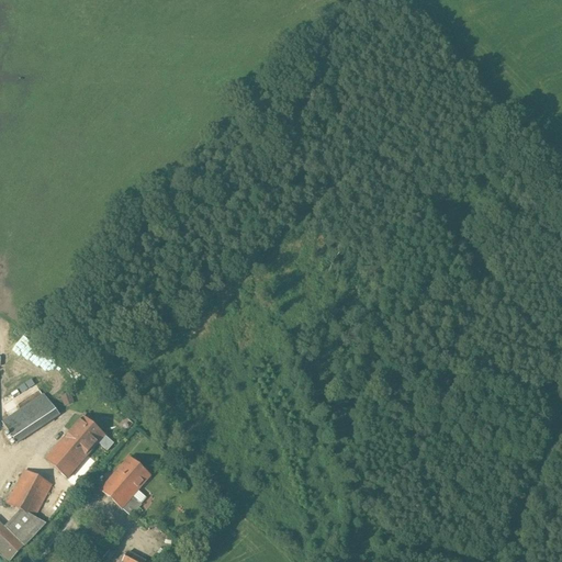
[(44,351),(44,352),(27,339),(20,349),(48,372),(56,361),(44,351)]
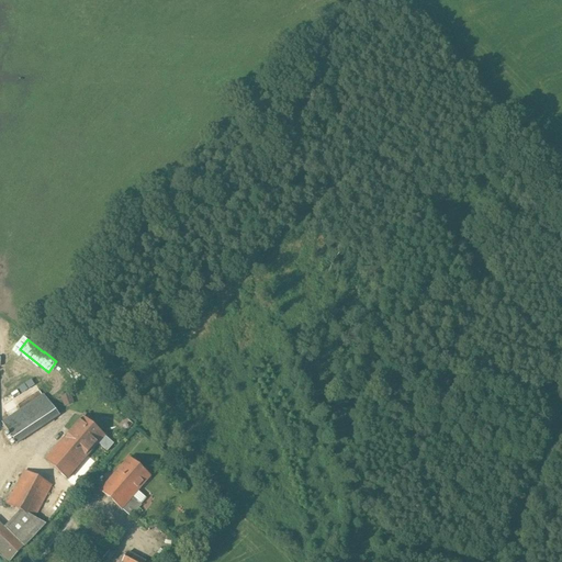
[(69,394),(62,397),(65,404),(72,401),(69,394)]
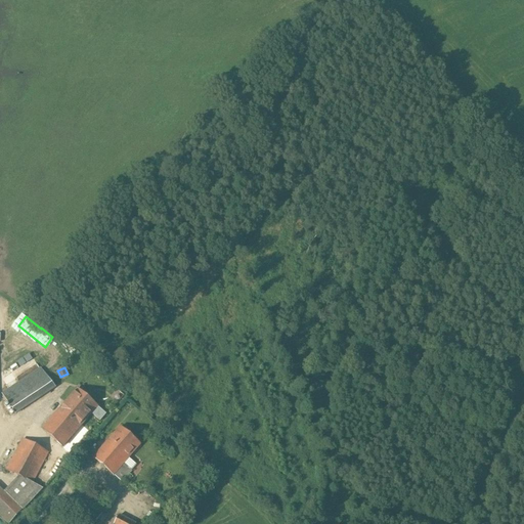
[(41,368),(2,394),(15,413),(55,387),(47,377),(41,368)]
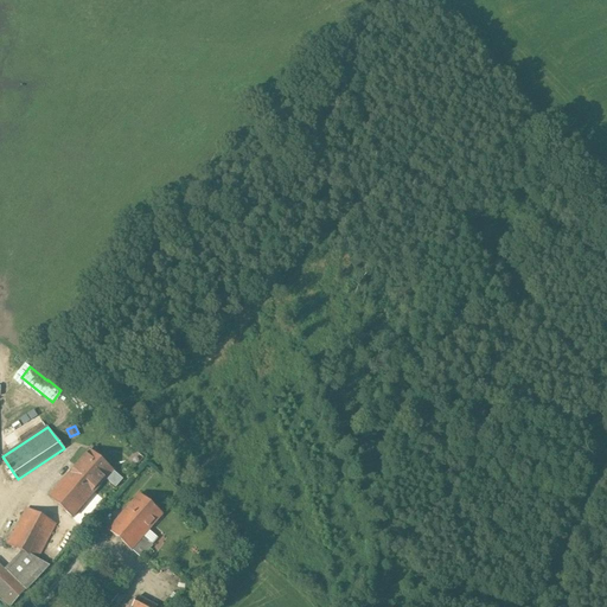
[(89,451),(74,468),(97,489),(106,479),(113,471),(89,451)]
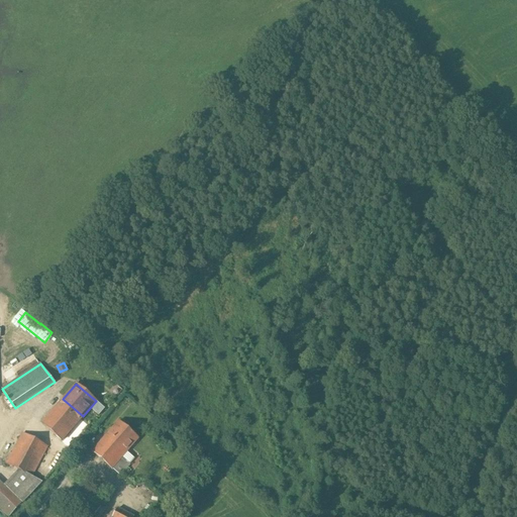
[(83,416),(63,399),(55,408),(75,426),(83,416)]
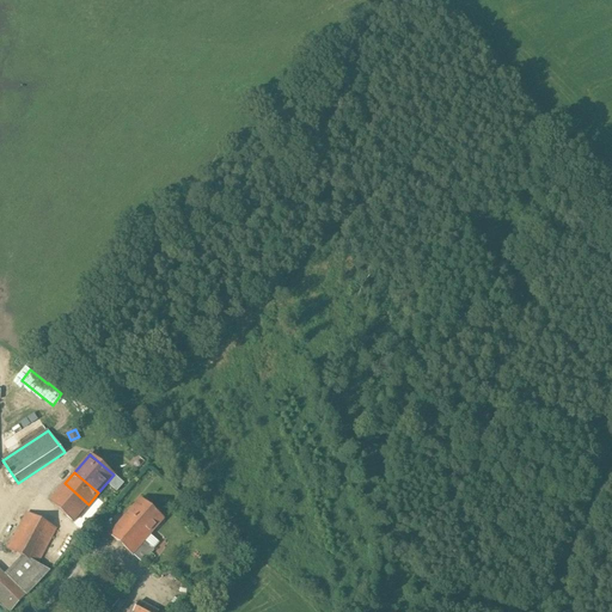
[(124,484),(114,475),(106,483),(117,491),(124,484)]
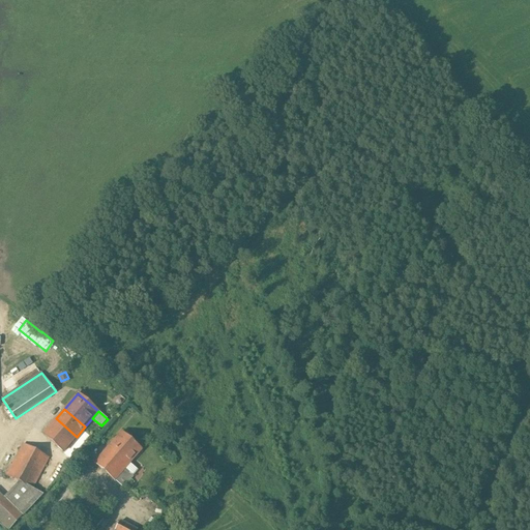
[(56,418),(42,435),(63,452),(77,437),(56,418)]
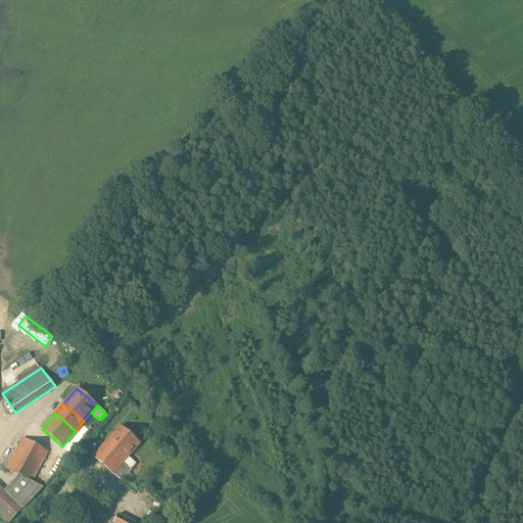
[(121,426),(102,446),(123,464),(124,463),(140,443),(121,426)]
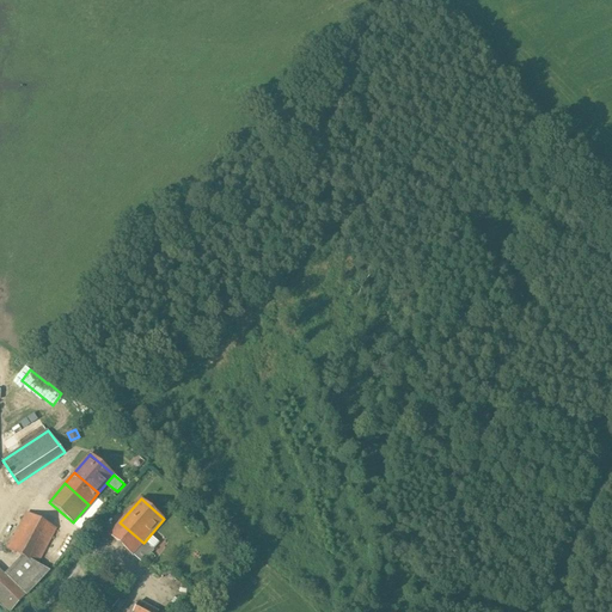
[(28,513),(8,549),(7,549),(23,557),(37,564),(56,528),(28,513)]
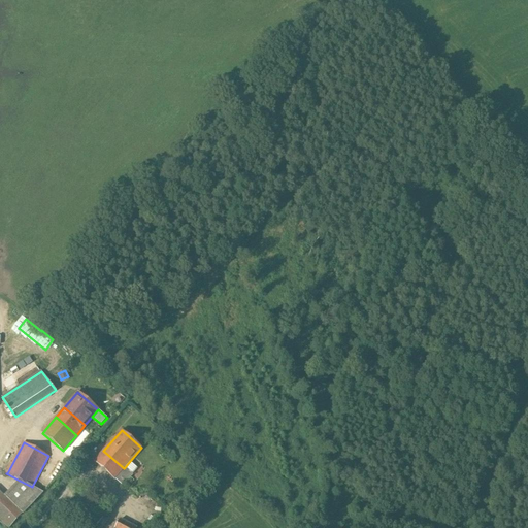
[(124,468),(103,451),(94,461),(114,479),(124,468)]
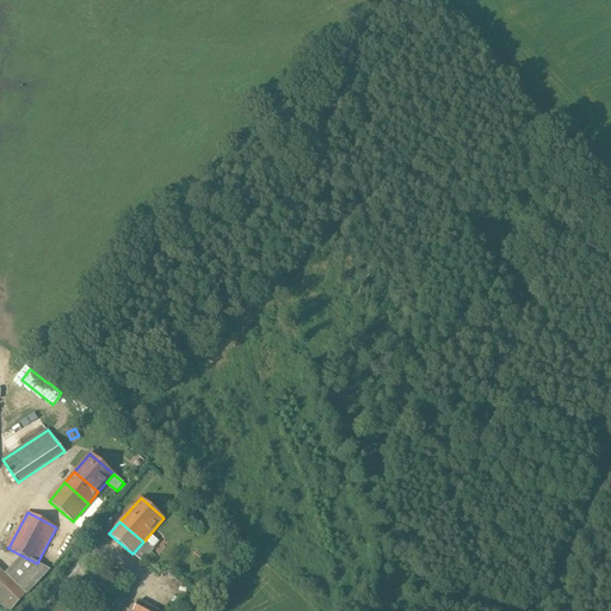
[(143,542),(133,554),(142,562),(153,548),(144,541),(143,542)]
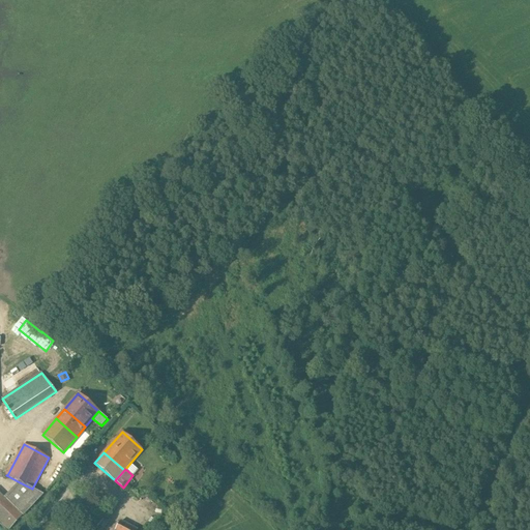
[(5,497),(0,492),(0,520),(9,529),(23,514),(42,494),(41,494),(32,489),(20,482),(5,497)]
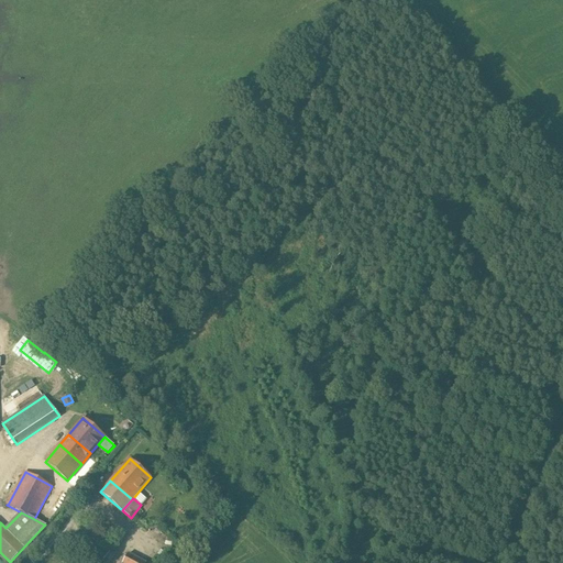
[(170,555),(161,550),(154,561),(157,562),(165,562),(167,561),(170,555)]
